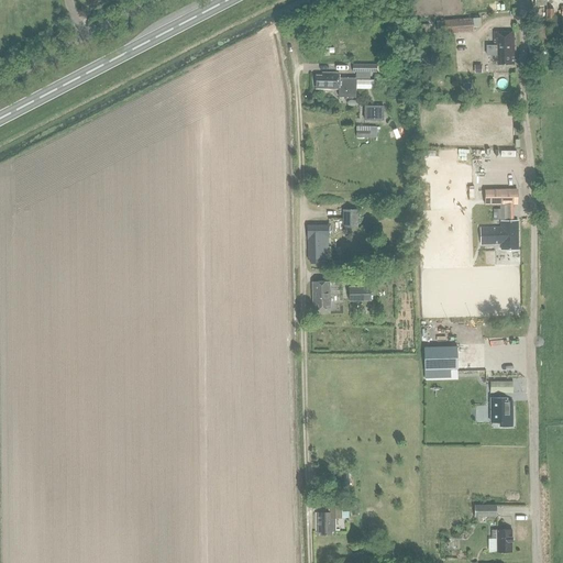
[(444,34),(473,32),(472,19),(443,21),(444,34)]
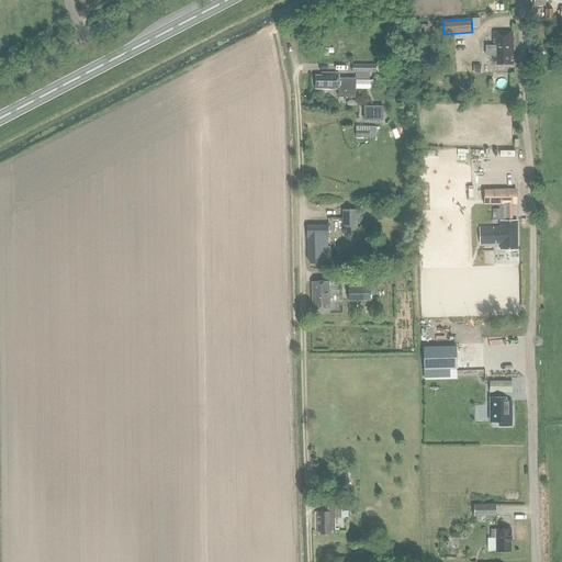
[(493,32),(493,46),(485,46),(485,57),(493,56),(493,62),(496,62),(496,65),(513,65),(513,32),(493,32)]
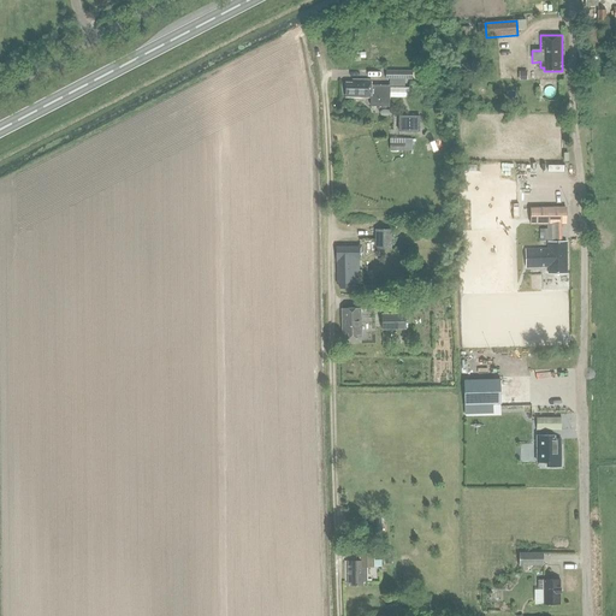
[(390,86),(371,86),(371,81),(353,81),(353,83),(345,83),(345,94),(349,94),(349,98),(371,98),(371,107),(390,107),(390,86)]
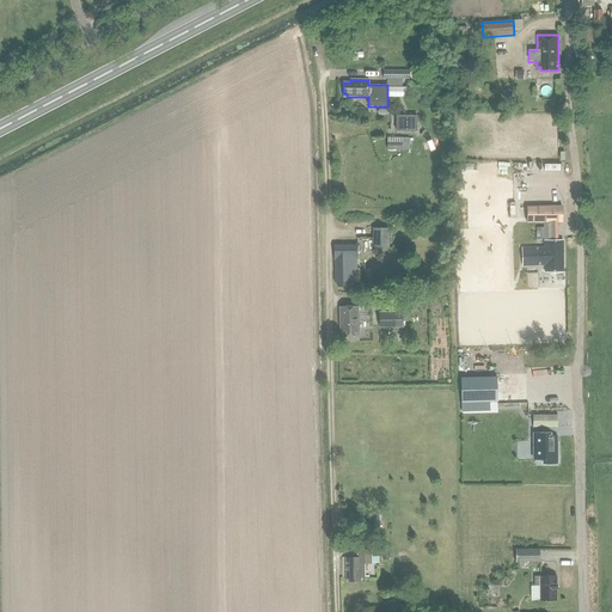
[(397,116),(397,132),(416,132),(416,116),(397,116)]
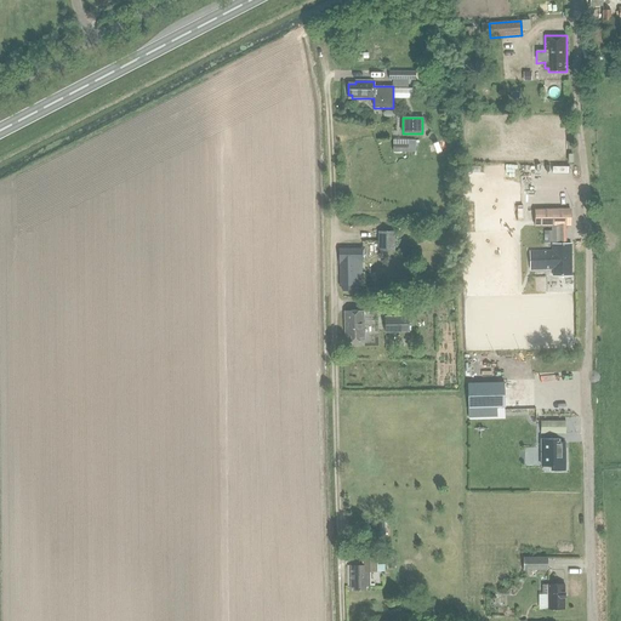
[(393,142),(392,152),(408,153),(408,137),(403,137),(403,142),(393,142)]
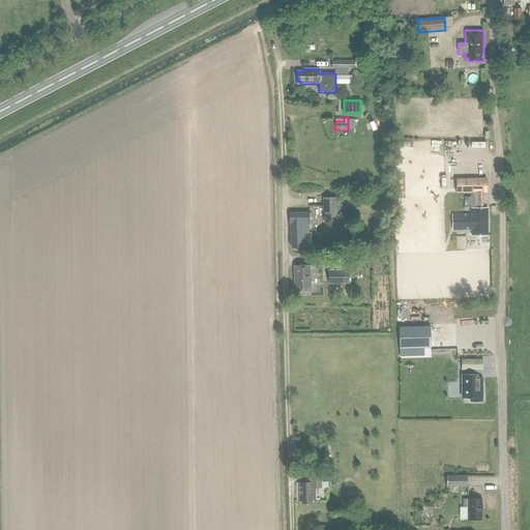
[(488,194),(488,178),(455,179),(457,194),(488,194)]
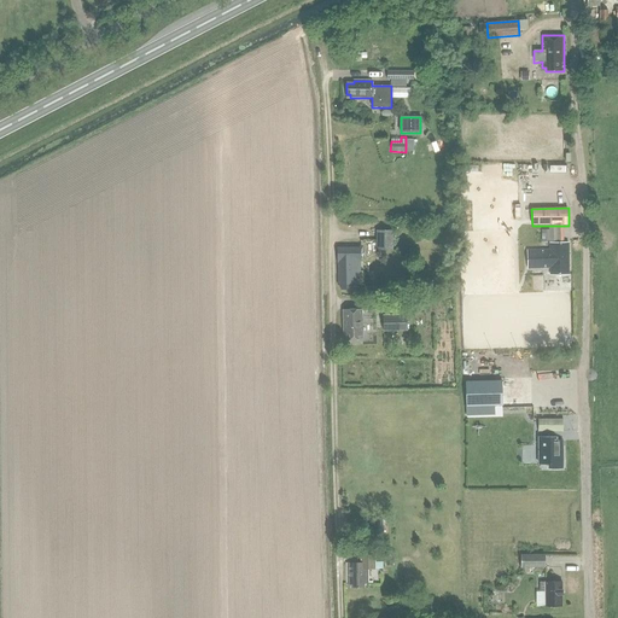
[(541,242),(554,240),(553,229),(541,231),(541,242)]
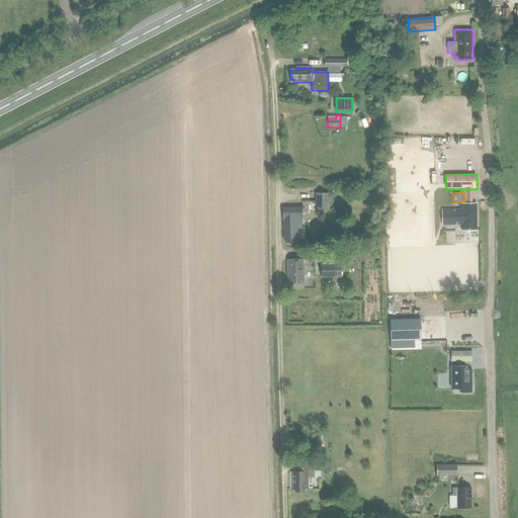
[(328,193),(315,193),(316,210),(328,209),(328,193)]
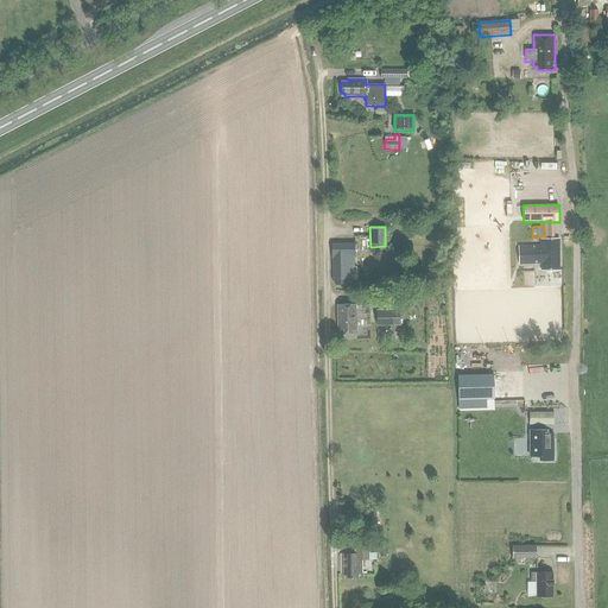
[(540,239),(540,246),(518,246),(518,265),(542,265),(542,271),(559,271),(559,239),(552,239),(552,236),(548,236),(549,239),(540,239)]
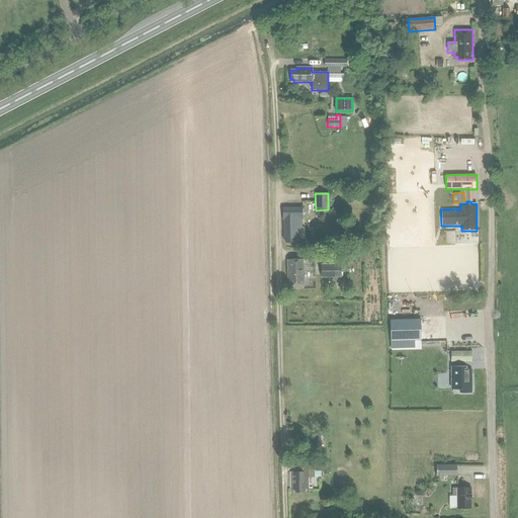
[(301,218),(301,207),(283,207),(283,219),(285,219),(285,222),(283,222),(283,239),(285,239),(285,243),(294,243),(294,239),(297,239),(297,221),(295,221),(295,218),(301,218)]
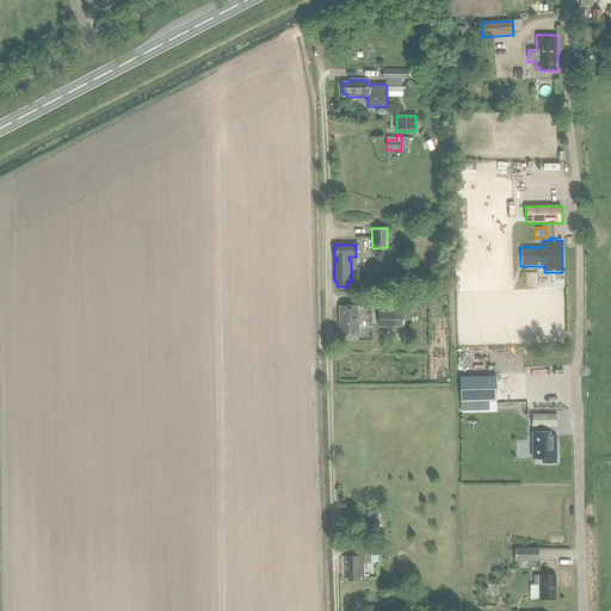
[(358,335),(358,306),(339,307),(340,337),(358,335)]
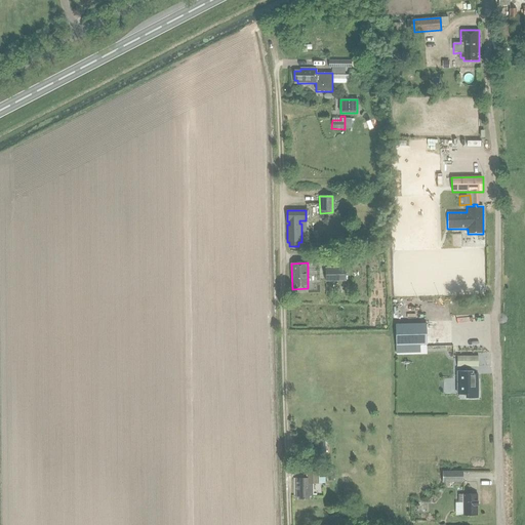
[(346,281),(346,268),(325,269),(325,281),(346,281)]
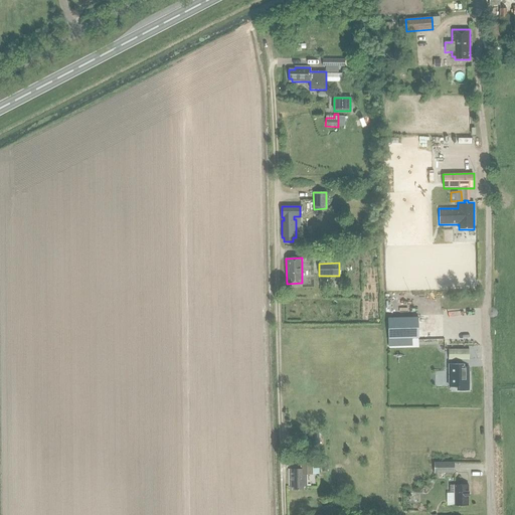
[(418,318),(387,318),(388,339),(396,338),(418,338),(418,318)]
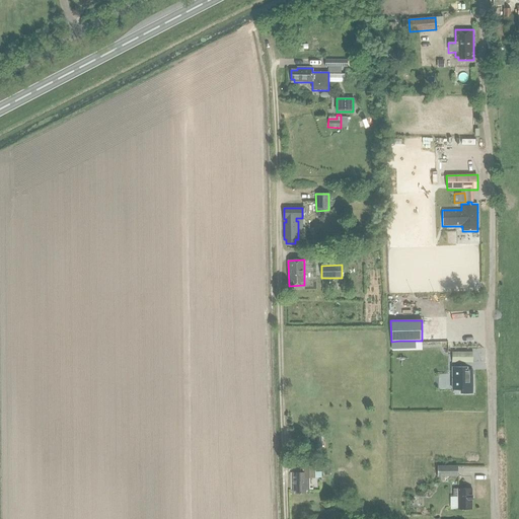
[(472,363),(472,352),(452,352),(452,363),(472,363)]
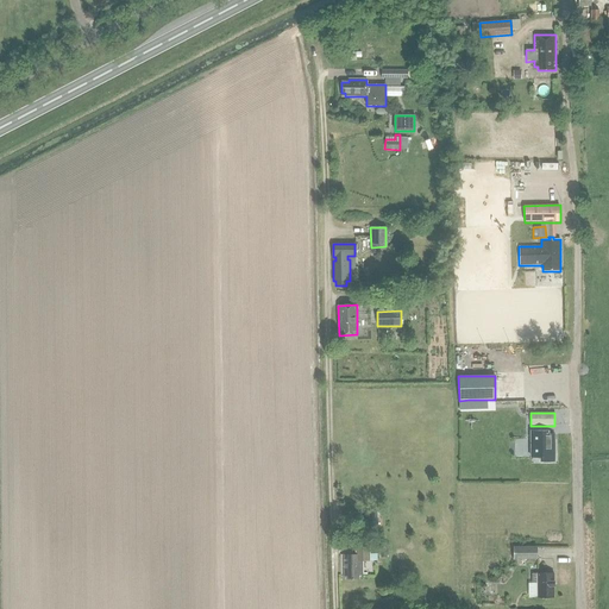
[(554,458),(554,434),(547,434),(547,431),(531,431),(531,440),(537,440),(537,458),(540,458),(540,462),(552,462),(552,458),(554,458)]
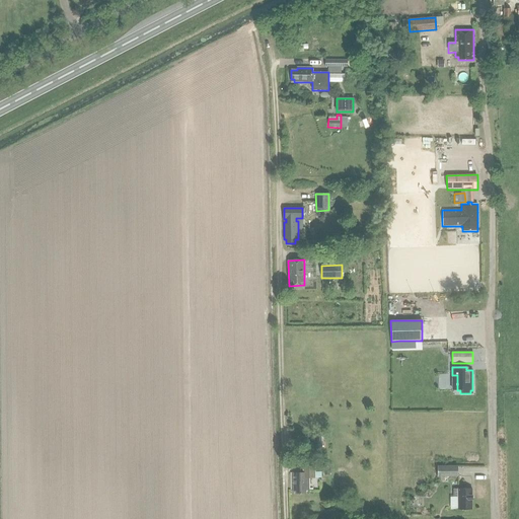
[(322,434),(312,434),(312,453),(322,453),(322,434)]
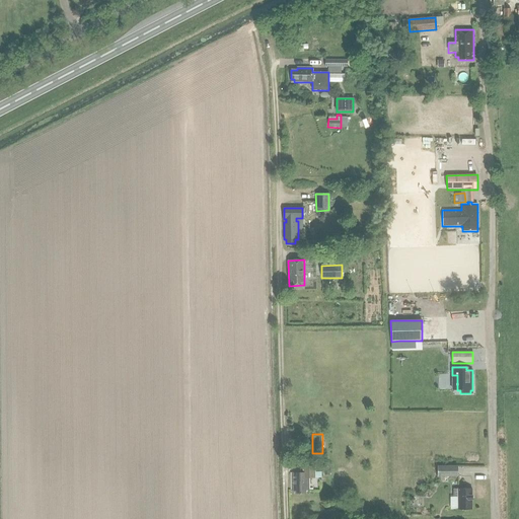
[(309,491),(309,477),(313,477),(313,473),(313,462),(302,462),(302,472),(291,473),(291,491),(295,491),(295,494),(305,494),(305,491),(309,491)]
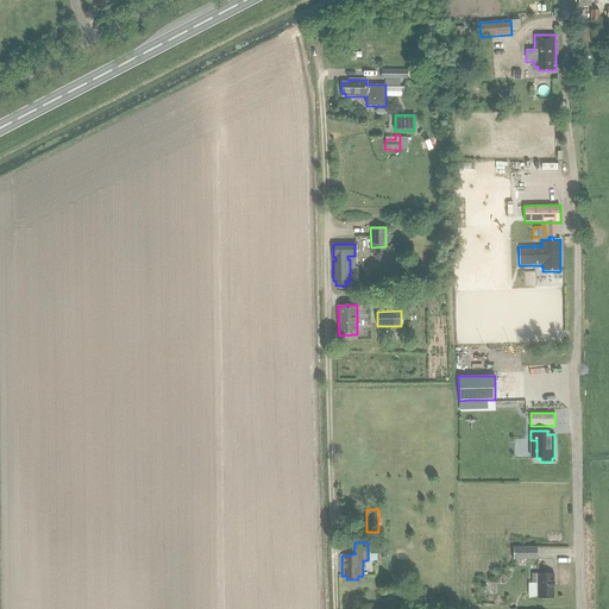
[(513,559),(537,559),(537,546),(513,546),(513,559)]
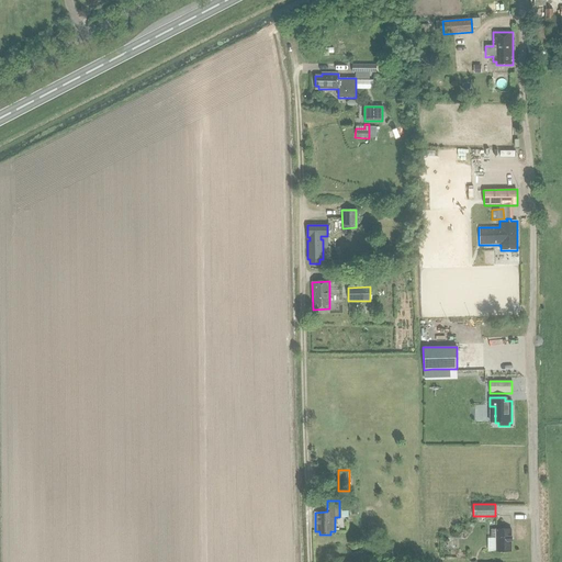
[(377,528),(368,527),(367,537),(377,537),(377,528)]
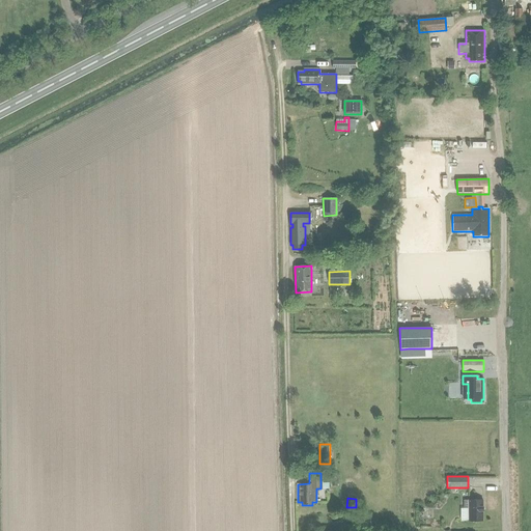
[(483,521),(483,500),(469,500),(464,501),(464,508),(469,508),(469,521),(483,521)]
